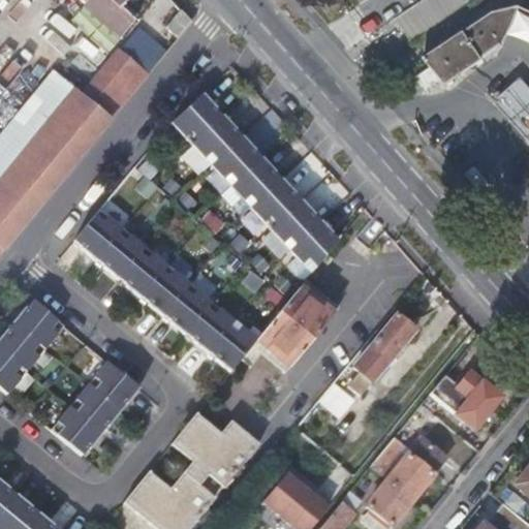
[(0,0),(0,251),(110,119),(81,96),(16,176),(0,193),(0,0)]
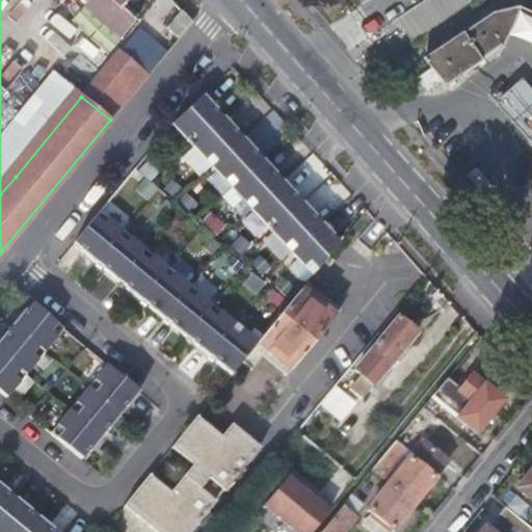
[(123,7),(128,0),(83,0),(125,38),(138,23),(123,7)]
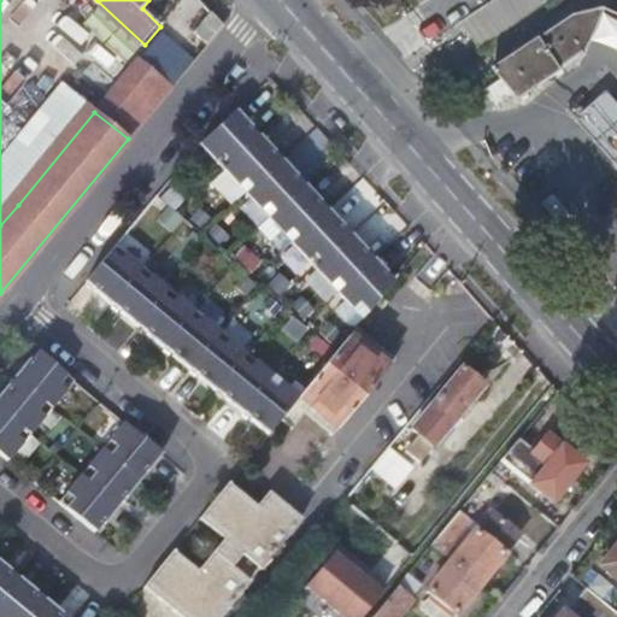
[(616,9),(607,5),(577,13),(497,66),(503,75),(504,74),(522,94),(585,51),(616,68),(616,9)]
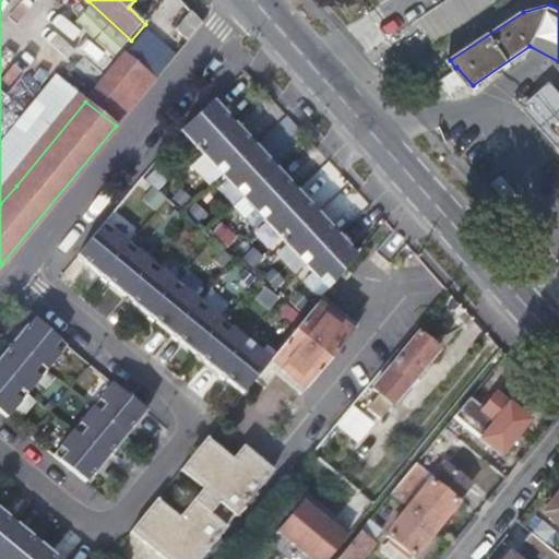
[(188,38),(203,21),(191,9),(176,27),(188,38)]
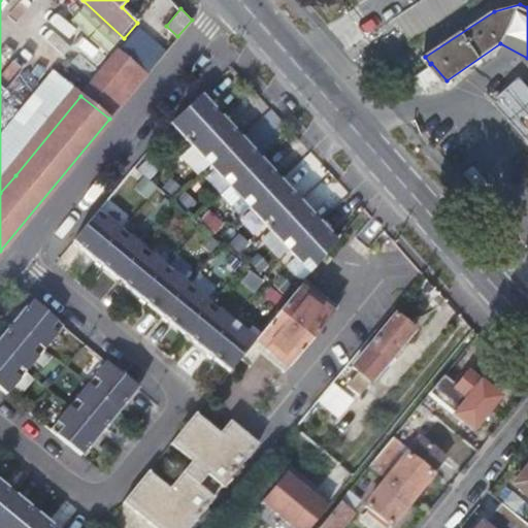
[(39,40),(31,50),(52,68),(60,59),(39,40)]
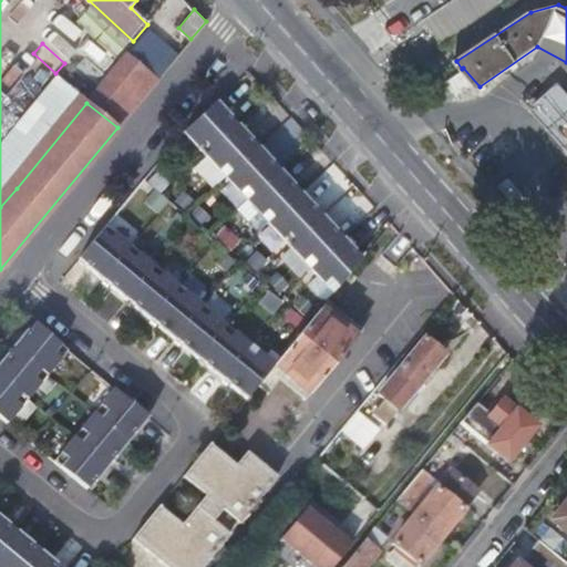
[(133,92),(148,73),(126,54),(95,91),(119,110),(133,92)]
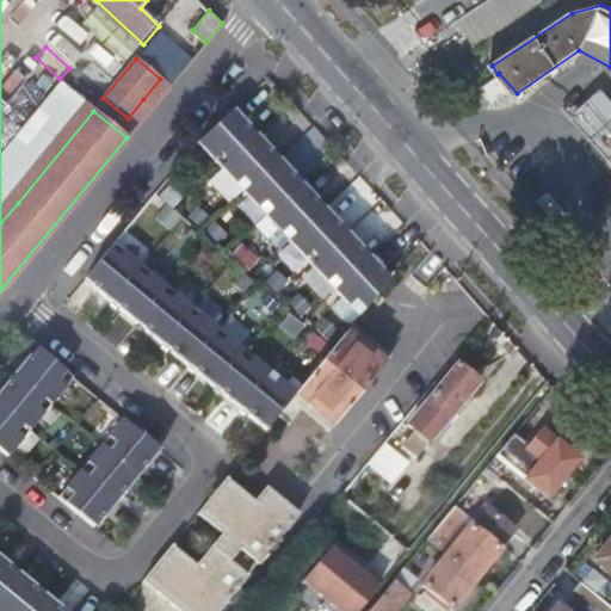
[(153,106),(170,86),(160,79),(143,99),(153,106)]
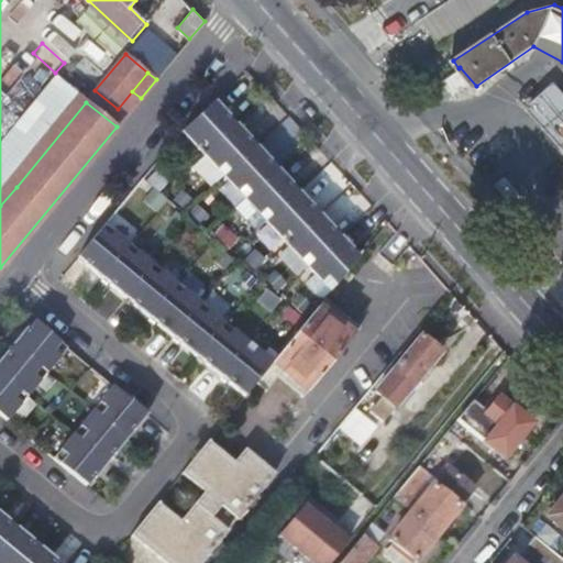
[(0,173),(17,187),(86,102),(56,77),(0,146),(0,173)]
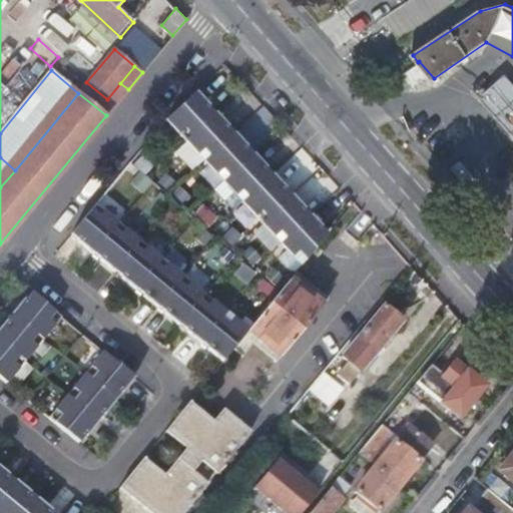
[(512,76),(511,75),(485,98),(512,127),(512,76)]
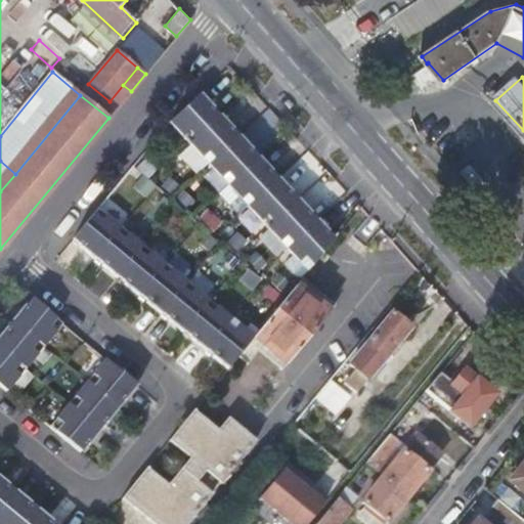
[(117,107),(131,91),(123,85),(110,101),(117,107)]
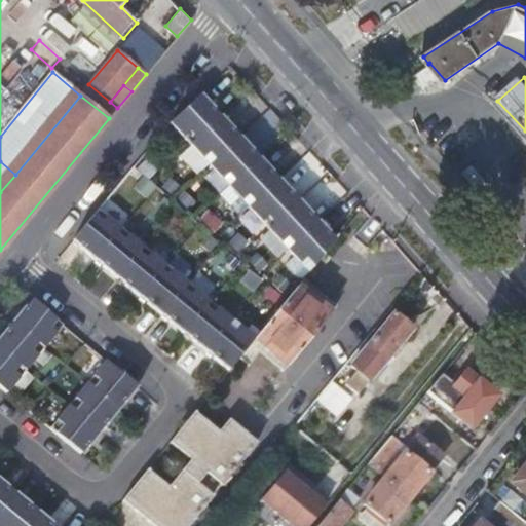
[(220,116),(200,95),(171,122),(190,144),(220,116)]
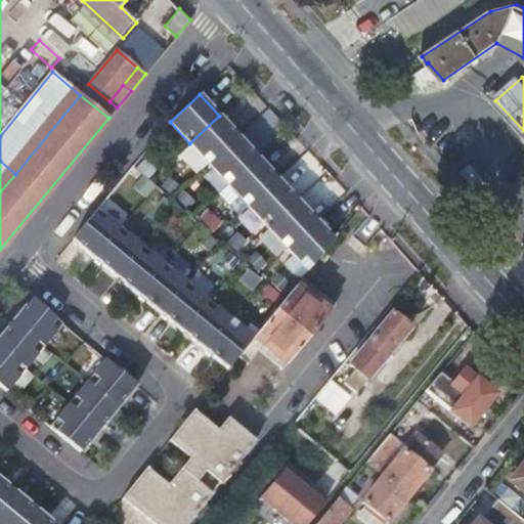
[(238,137),(219,116),(189,143),(210,165),(238,137)]
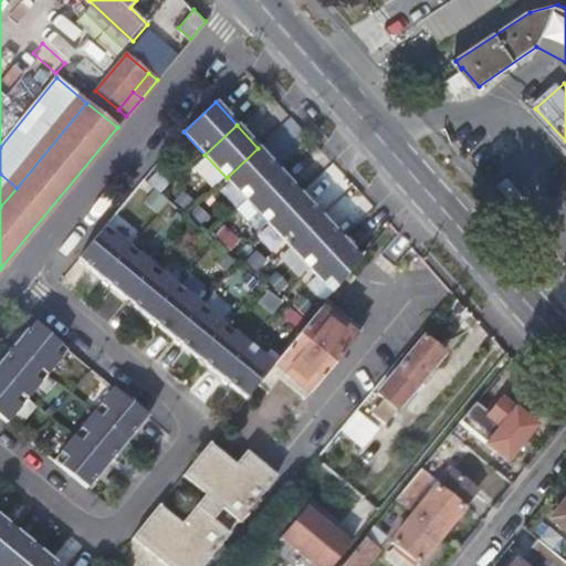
[(281,156),(293,142),(279,128),(265,143),(281,156)]
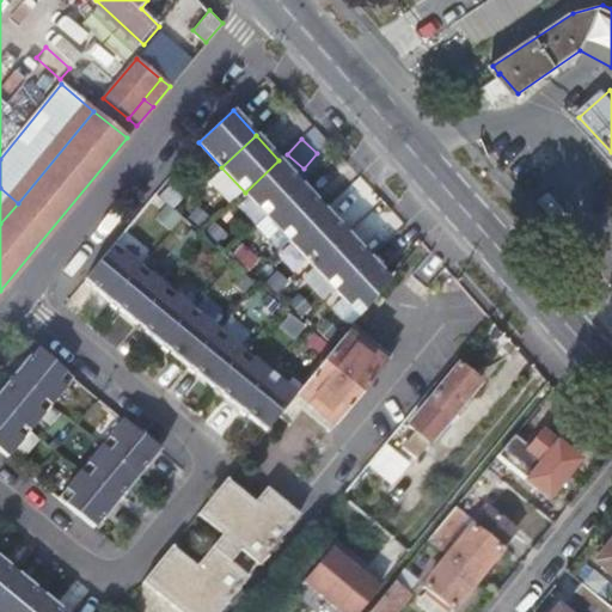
[(301,185),(279,160),(245,193),(268,216),(301,185)]
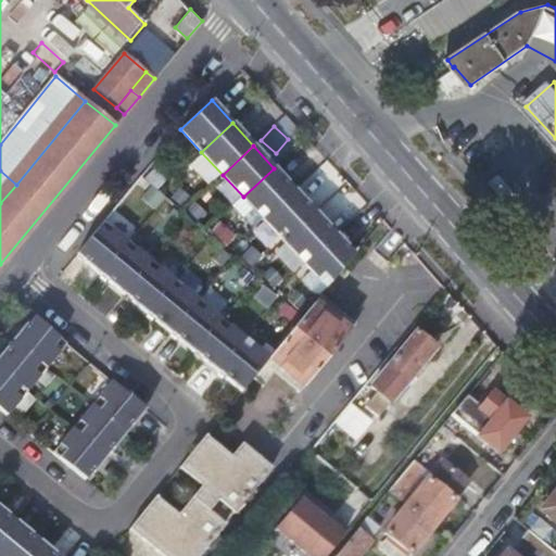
[(274,168),(243,197),(264,219),(294,190),(274,168)]
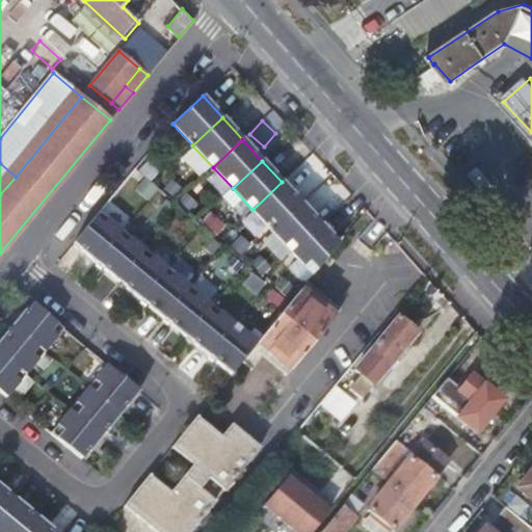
[(158,188),(145,179),(139,186),(151,196),(158,188)]
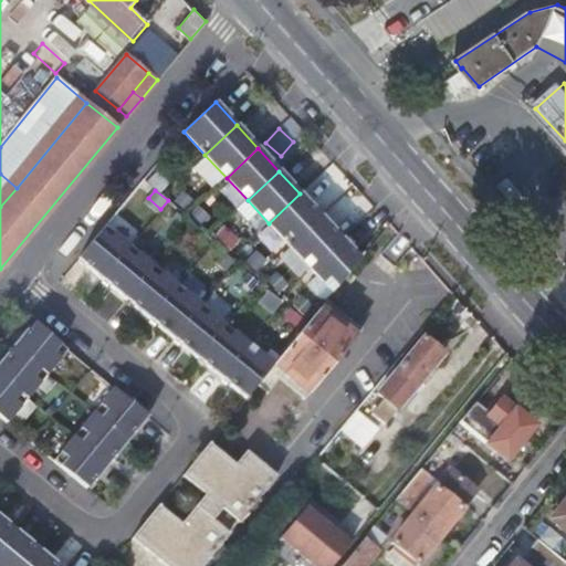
[(300,194),(269,223),(290,245),(321,217),(300,194)]
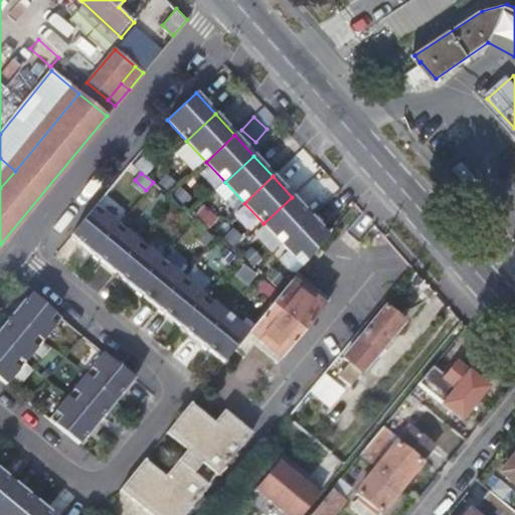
[(168,177),(160,184),(167,192),(175,185),(168,177)]
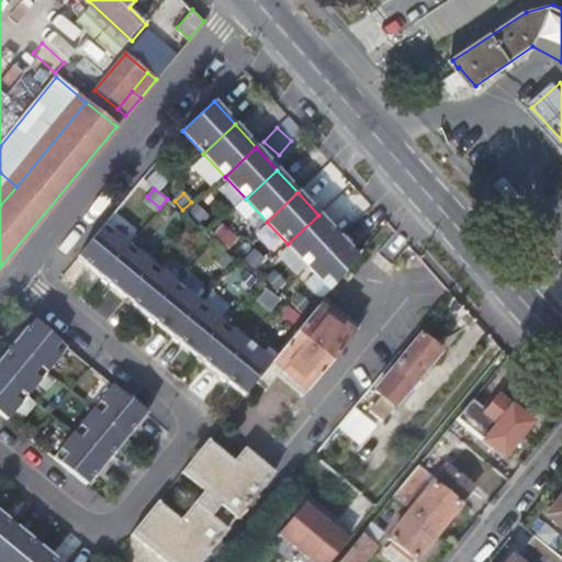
[(206,217),(198,208),(190,214),(199,224),(206,217)]
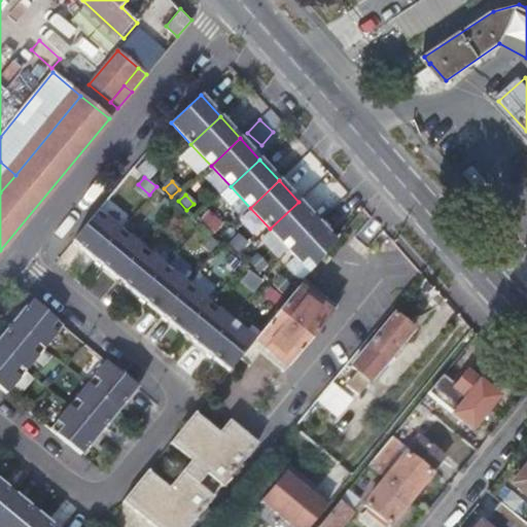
[(164,200),(156,208),(165,214),(172,206),(164,200)]
